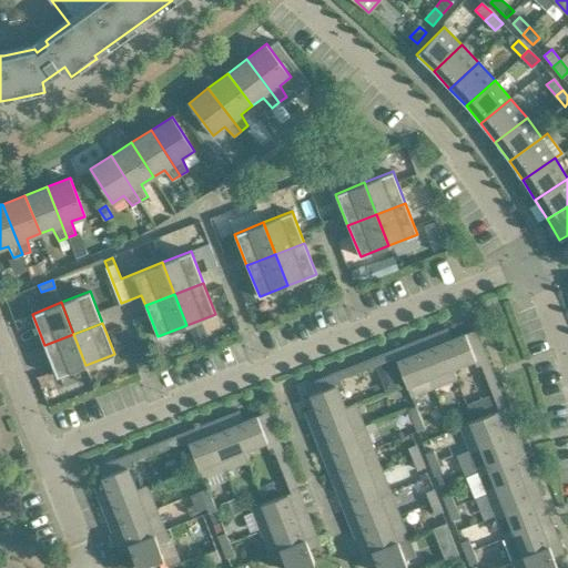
[(447,328),(437,332),(452,368),(474,359),(476,365),(487,361),(475,330),(452,338),(447,328)]
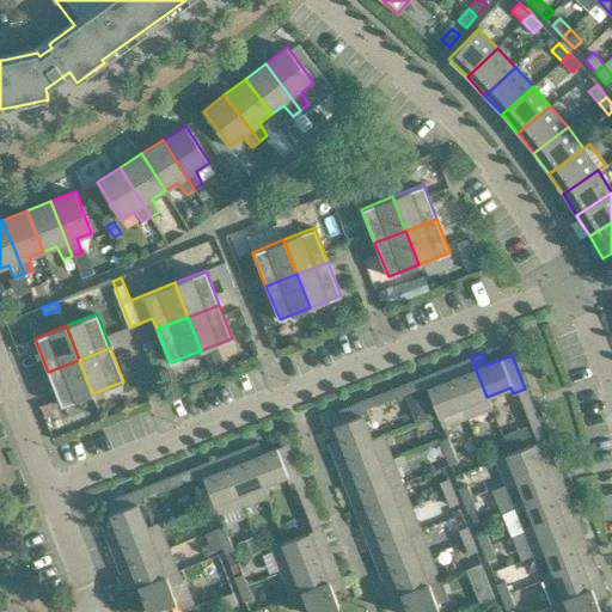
[(487,397),(471,357),(448,367),(467,417),(491,408),(487,397)]
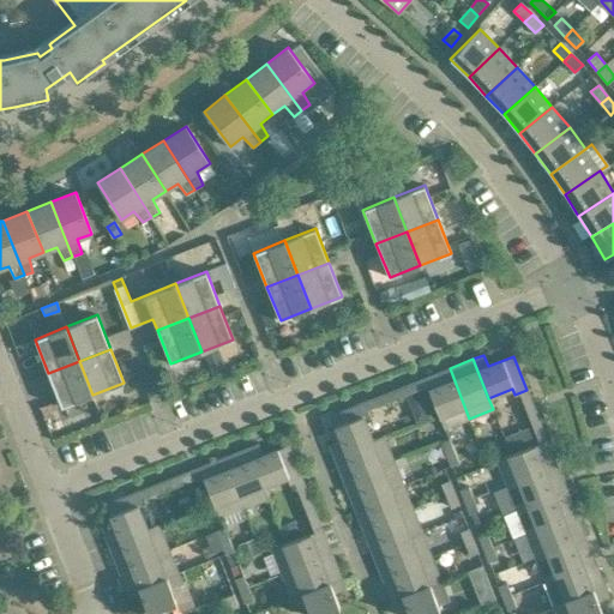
[(92,395),(79,361),(48,373),(61,407),(92,395)]
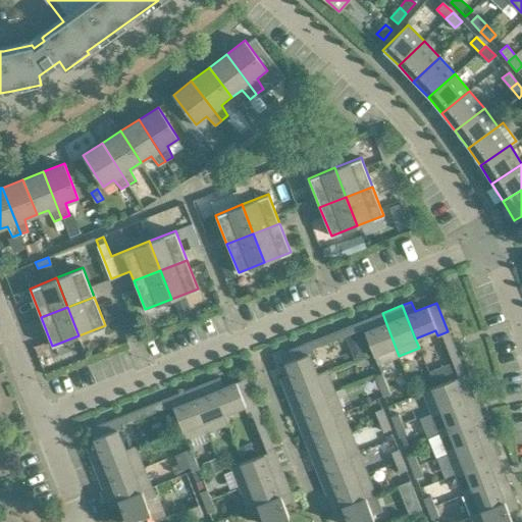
[(399,356),(382,313),(361,321),(377,364),(399,356)]
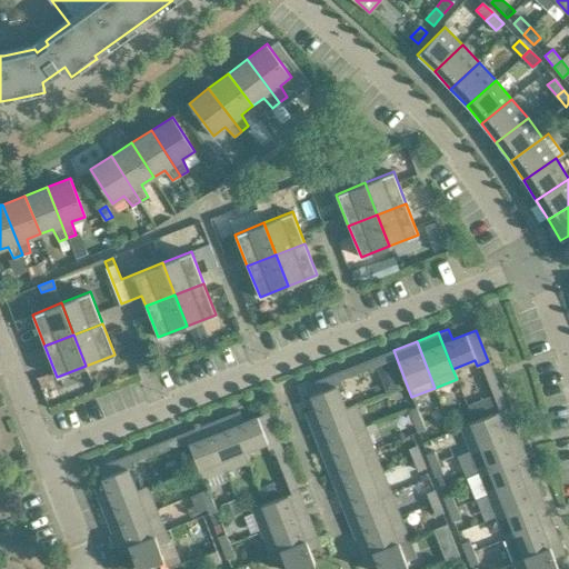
[(387,353),(370,360),(372,367),(390,360),(387,353)]
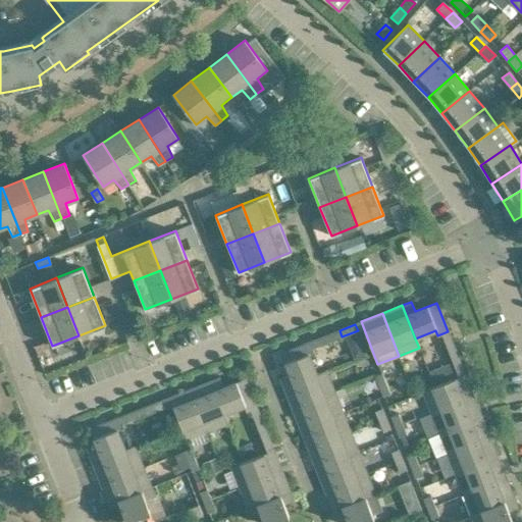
[(318,346),(342,336),(340,330),(316,340),(318,346)]
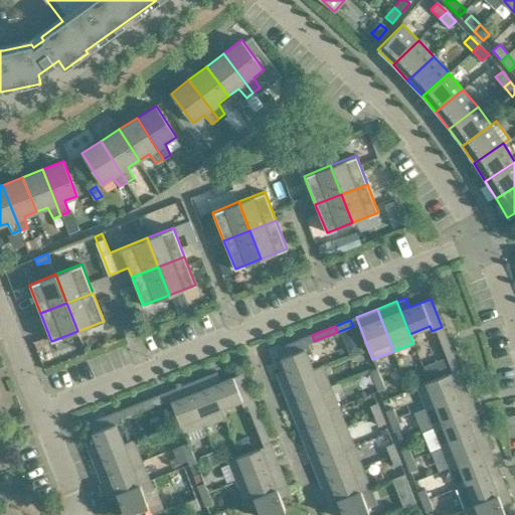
[(438,335),(444,351),(451,348),(445,333),(438,335)]
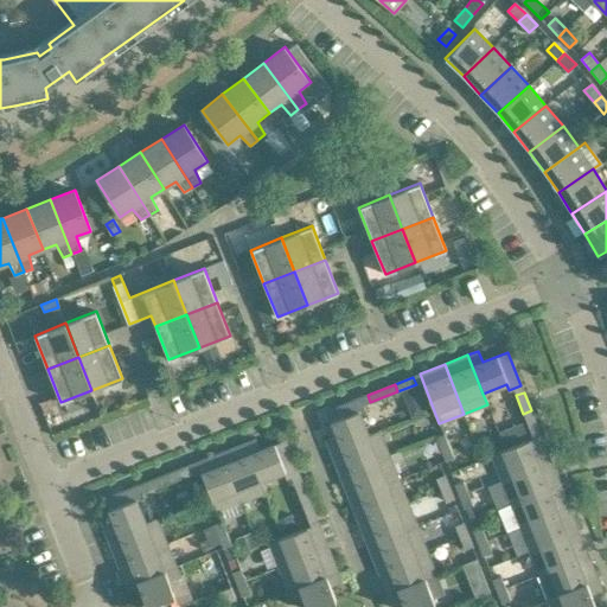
[(326,440),(330,451),(369,436),(359,413),(365,410),(360,397),(327,410),(337,436),(326,440)]
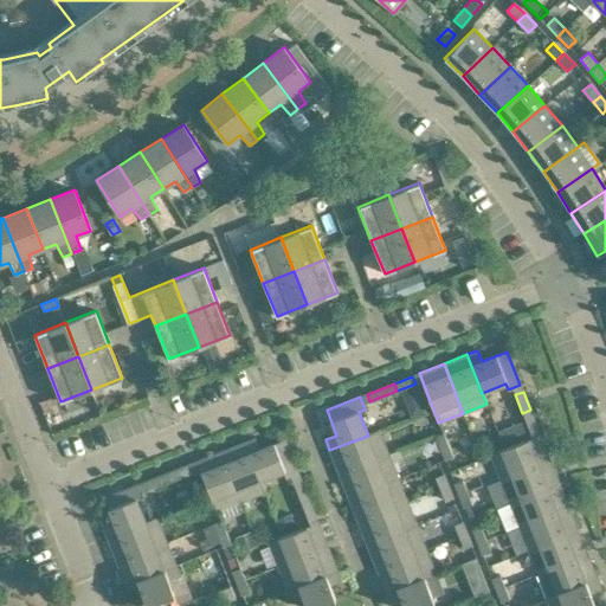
[(537,429),(530,410),(522,413),(529,431),(537,429)]
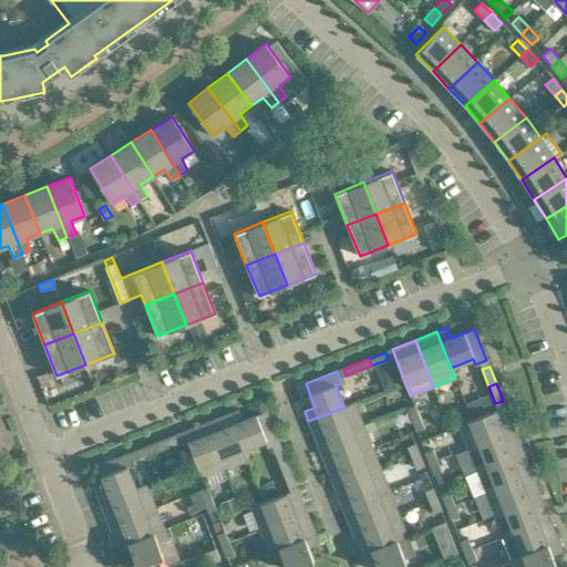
[(354,403),(344,408),(308,421),(317,443),(363,425),(354,403)]
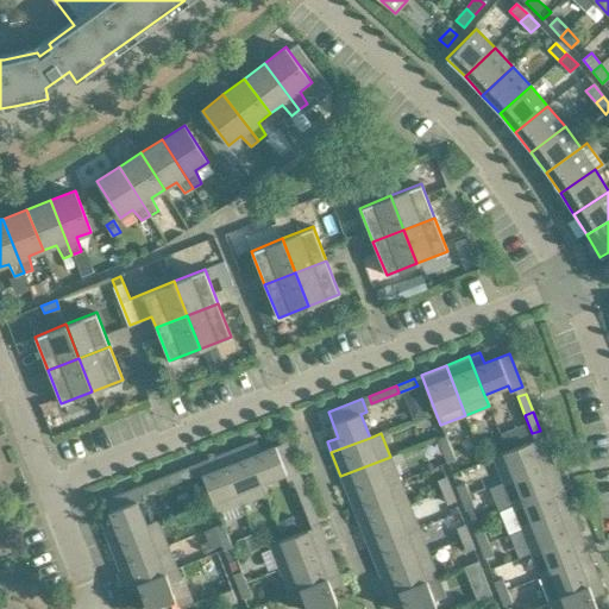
[(446,434),(438,438),(443,450),(451,446),(446,434)]
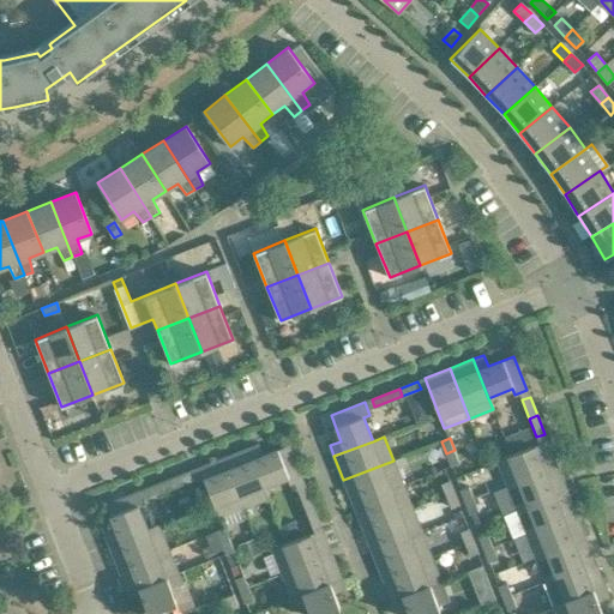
[(497,461),(507,485),(557,465),(547,440),(497,461)]
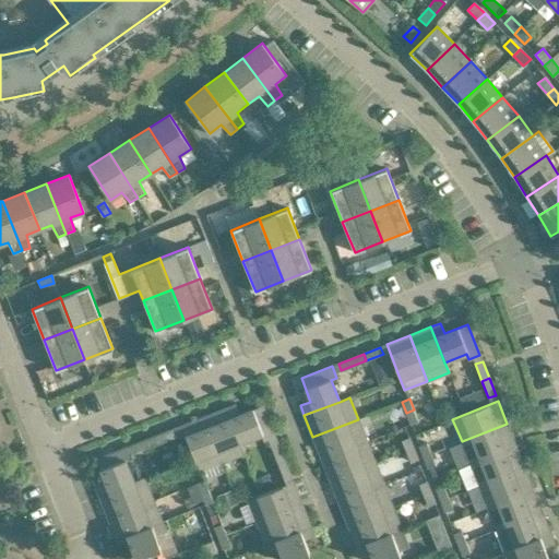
[(236,404),(226,407),(240,443),(261,435),(263,440),(275,436),(262,405),(239,414),(236,404)]
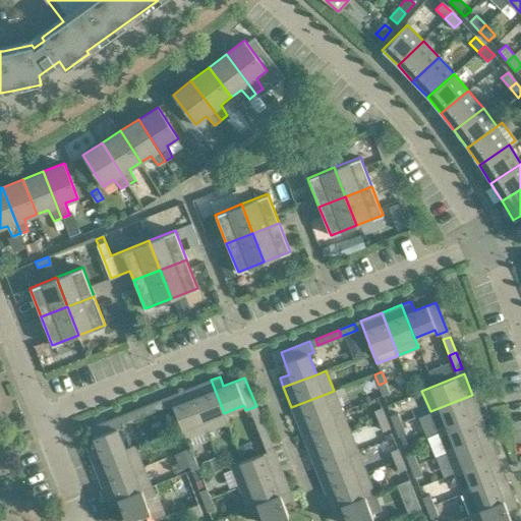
[(228,422),(224,413),(211,380),(190,388),(207,430),(228,422)]
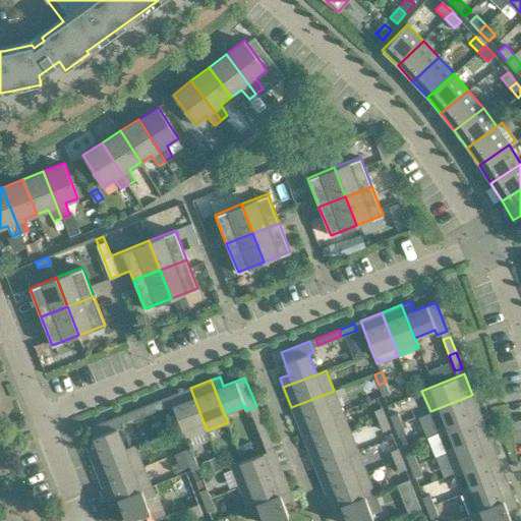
[(379,385),(383,395),(390,392),(386,382),(379,385)]
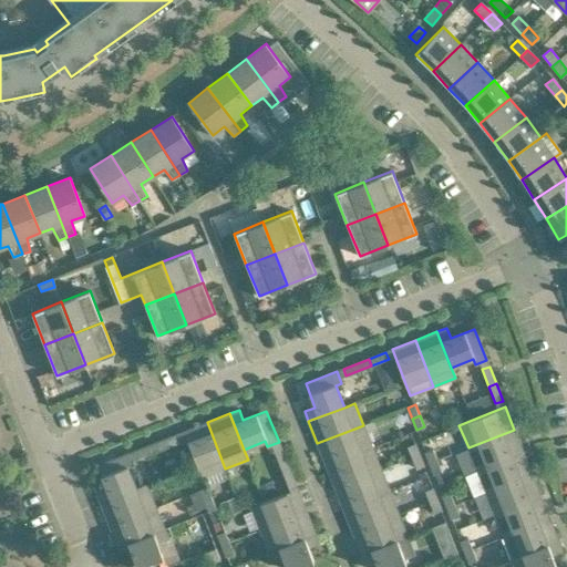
[(225,468),(207,422),(184,432),(203,477),(225,468)]
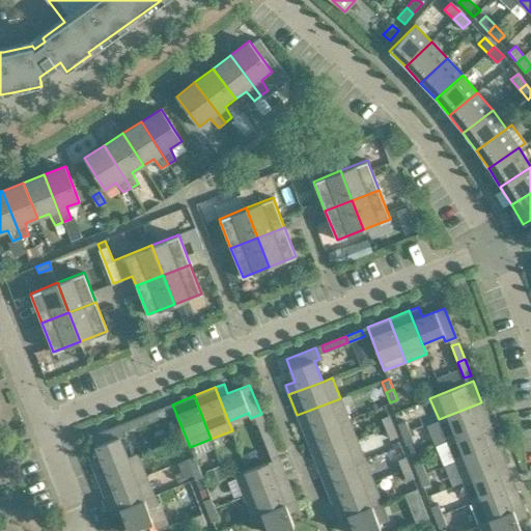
[(348,419),(340,398),(297,415),(305,436),(348,419)]
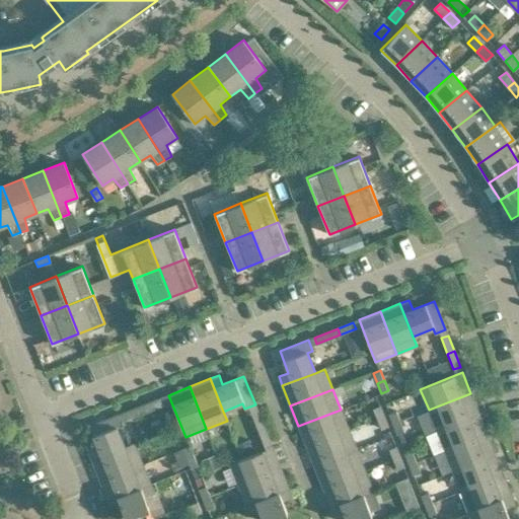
[(478,414),(470,393),(429,410),(436,431),(478,414)]
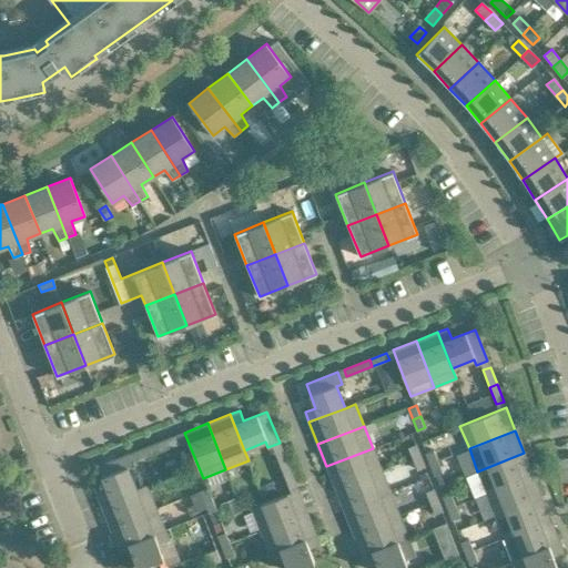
[(178,435),(161,442),(164,448),(181,442),(178,435)]
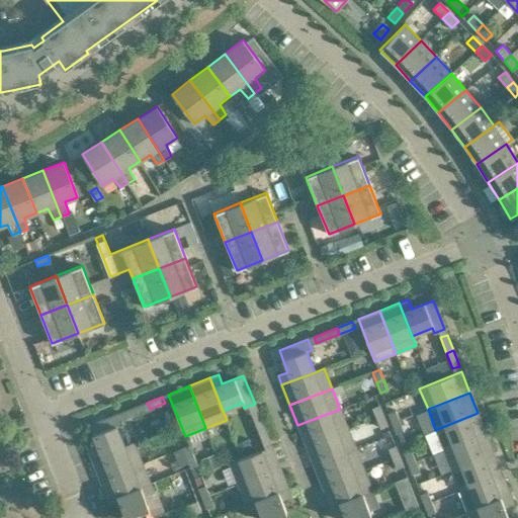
[(126,419),(150,409),(147,403),(123,412),(126,419)]
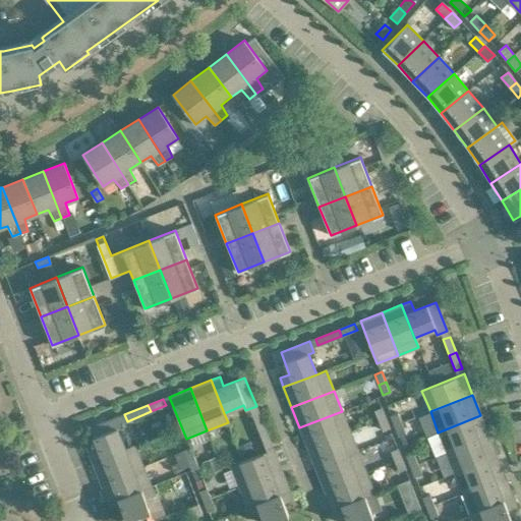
[(374,410),(379,420),(385,418),(381,407),(374,410)]
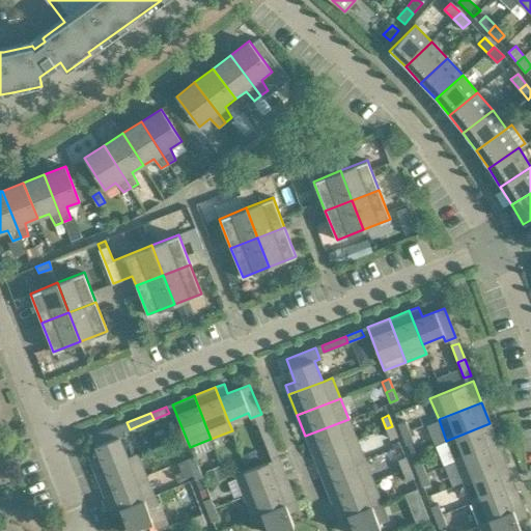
[(313,456),(357,440),(348,419),(305,436),(313,456)]
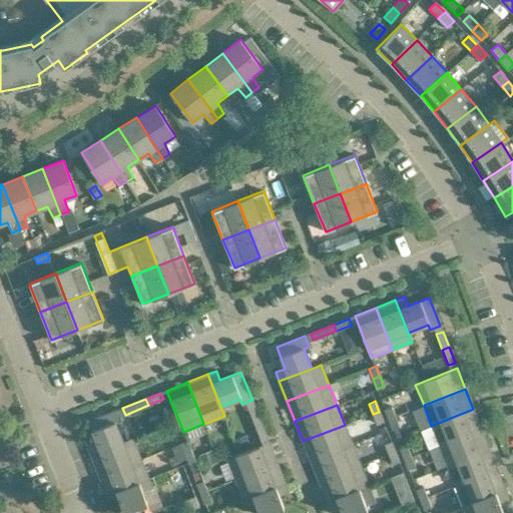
[(248,409),(254,424),(261,421),(254,406),(248,409)]
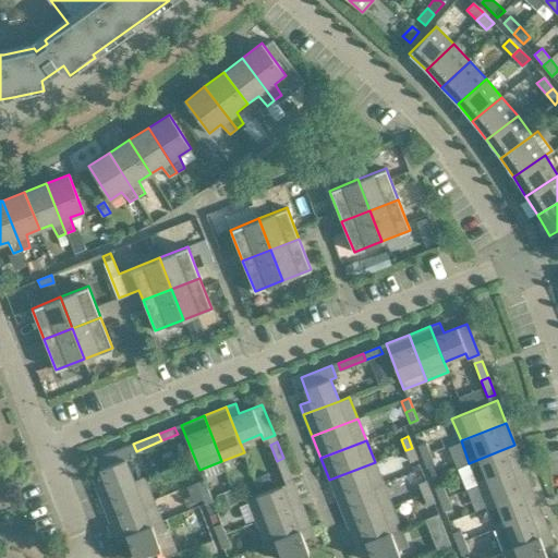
[(419,445),(423,456),(431,452),(426,441),(419,445)]
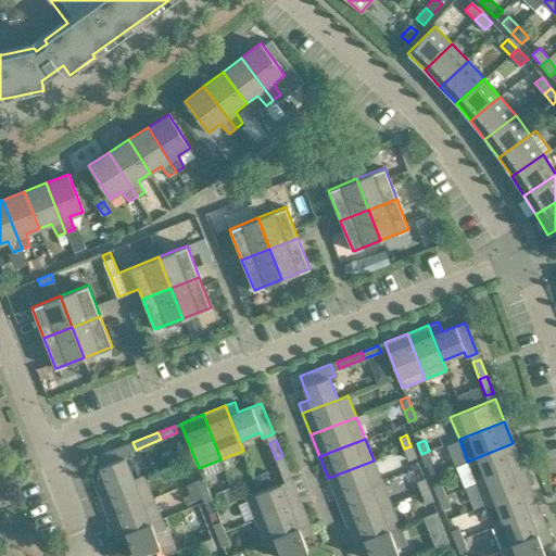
[(521,465),(513,443),(467,462),(476,483),(521,465)]
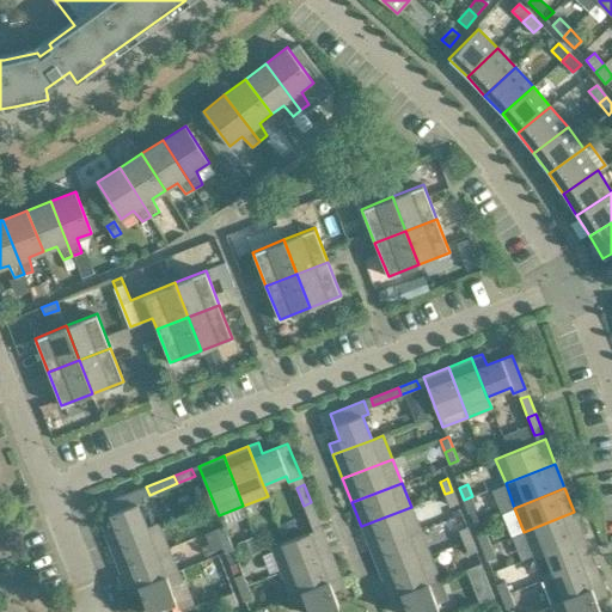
[(104,532),(108,543),(147,527),(138,505),(144,502),(139,489),(105,503),(115,528),(104,532)]
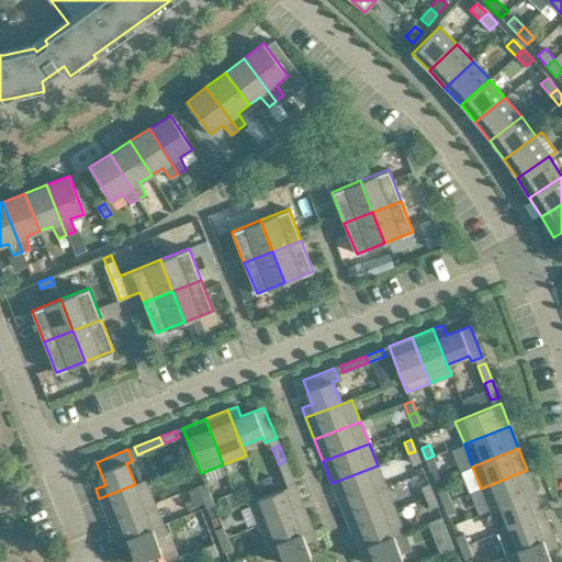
[(419,462),(415,451),(408,453),(413,464),(419,462)]
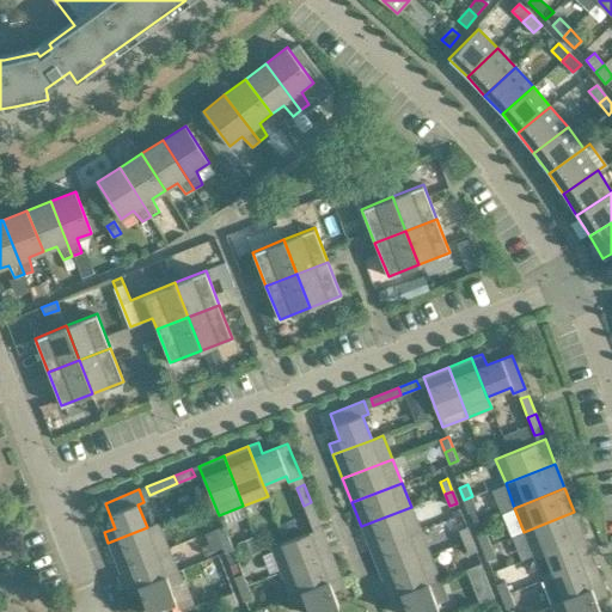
[(477,508),(472,496),(464,500),(469,512),(477,508)]
